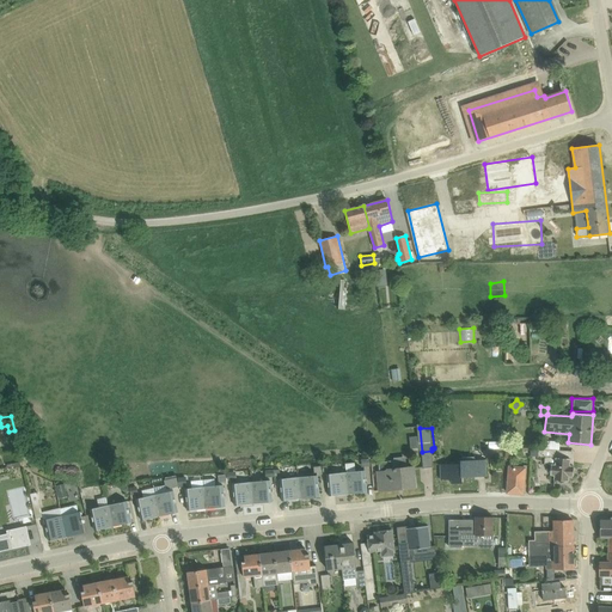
[(556,458),(557,451),(538,450),(532,450),(531,457),(545,458),(544,464),(551,465),(551,476),(555,476),(555,481),(569,482),(569,477),(573,477),(574,466),(570,466),(570,459),(556,458)]
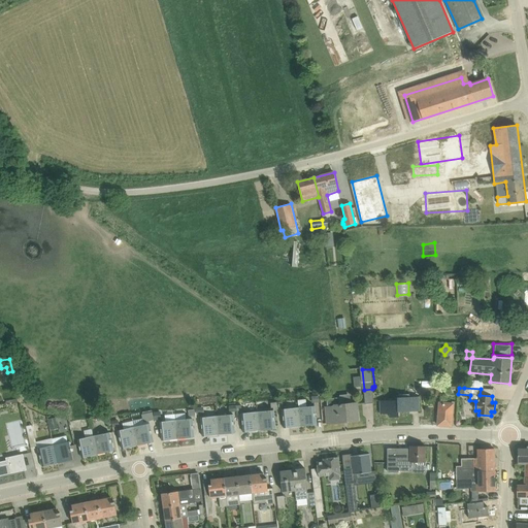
[(373,403),(372,389),(364,390),(365,403),(373,403)]
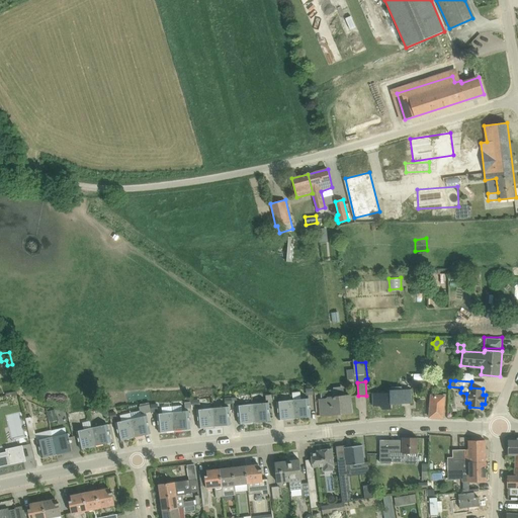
[(309,395),(314,395),(314,387),(313,387),(313,385),(305,386),(305,391),(306,391),(307,396),(309,395)]
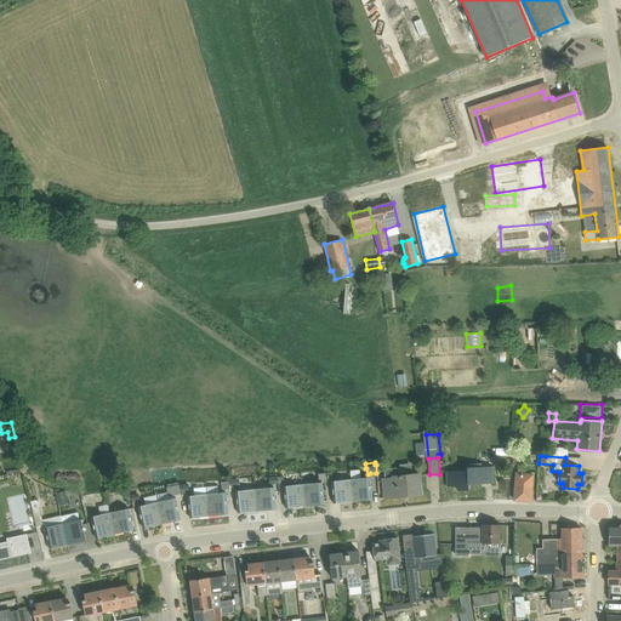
[(494,484),(493,467),(467,467),(468,471),(457,472),(459,490),(469,490),(468,484),(494,484)]
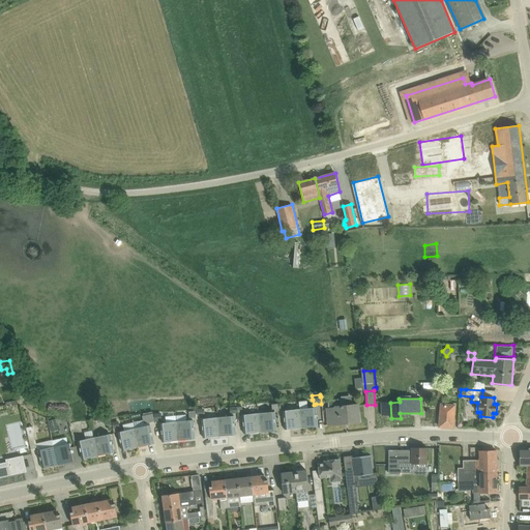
[(329,408),(328,408),(330,424),(335,424),(336,425),(341,424),(342,423),(360,421),(358,404),(342,405),(341,400),(328,401),(329,408)]
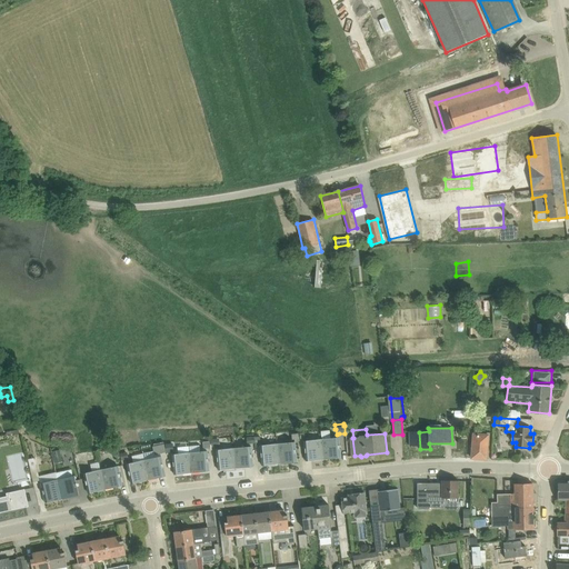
[(473,433),(472,447),(471,458),(487,459),(489,435),(473,433)]
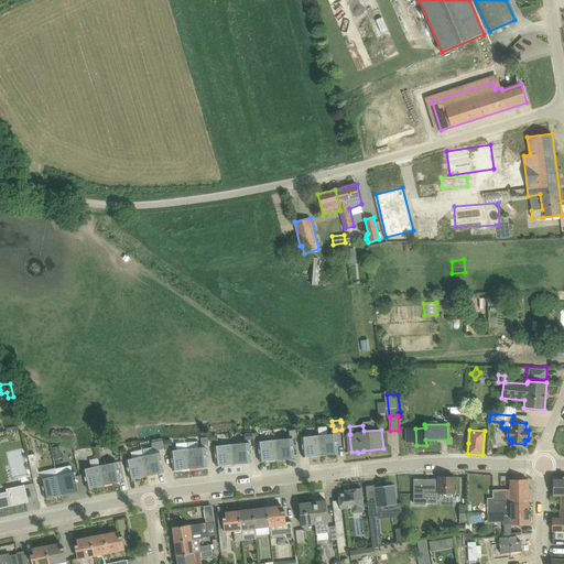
[(338,453),(337,443),(336,434),(320,435),(322,455),(338,453)]
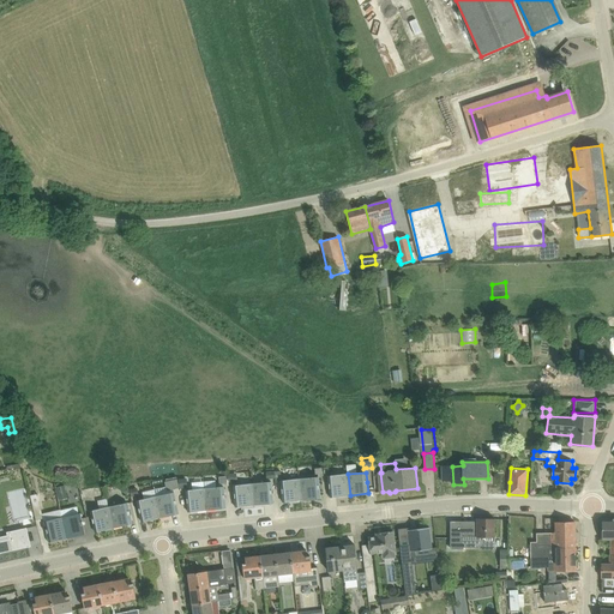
[(333,497),(350,495),(348,474),(331,476),(333,497)]
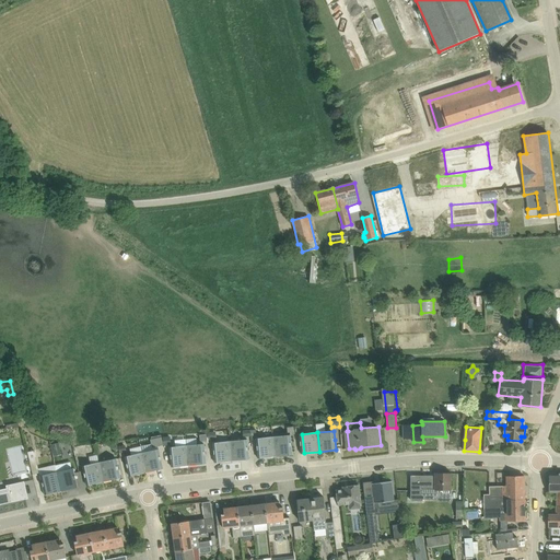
[(292,455),(291,435),(273,436),(276,456),(292,455)]
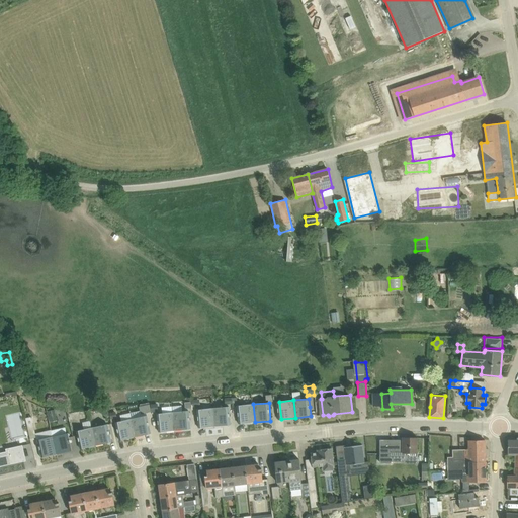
[(158,404),(150,405),(152,412),(158,412),(158,404)]
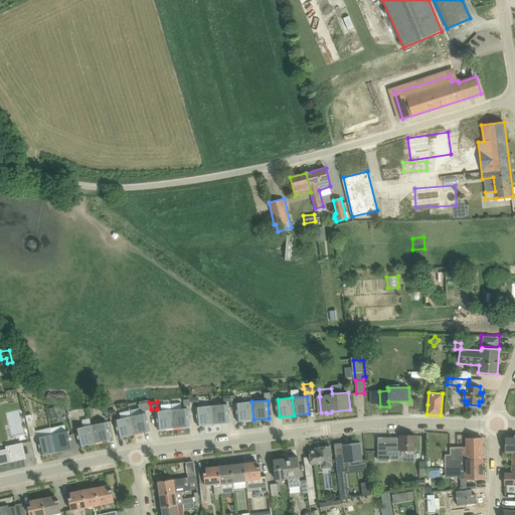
[(237,421),(253,419),(251,401),(237,403),(238,409),(236,410),(237,421)]
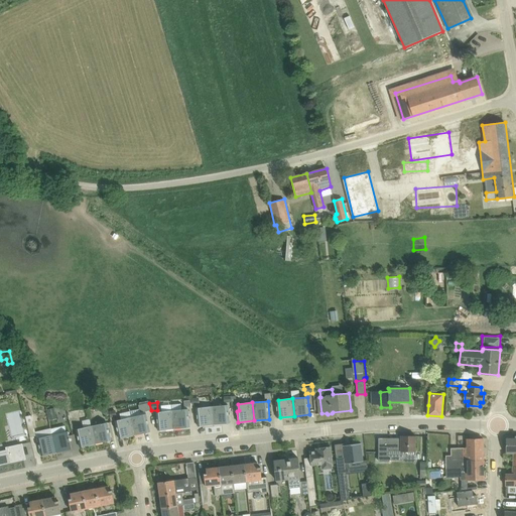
[(140,409),(139,409),(130,411),(131,417),(135,435),(150,431),(148,421),(145,411),(151,410),(149,403),(144,404),(144,403),(139,404),(140,409)]
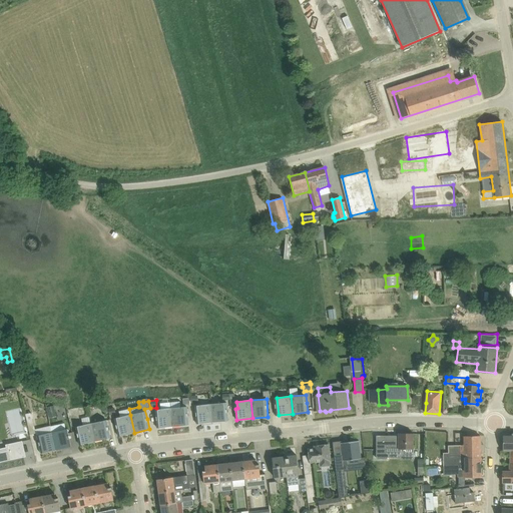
[(228,421),(226,403),(210,405),(212,422),(228,421)]
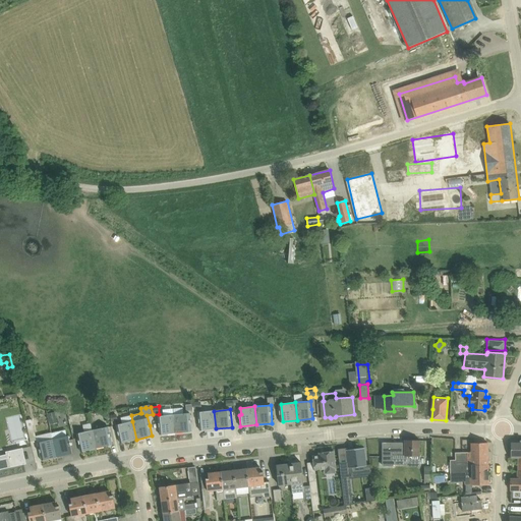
[(199,430),(216,428),(214,411),(198,413),(199,430)]
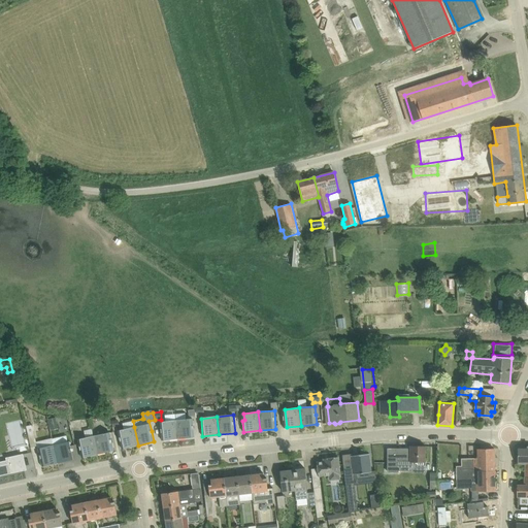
[(194,437),(193,419),(176,420),(176,421),(178,438),(194,437)]
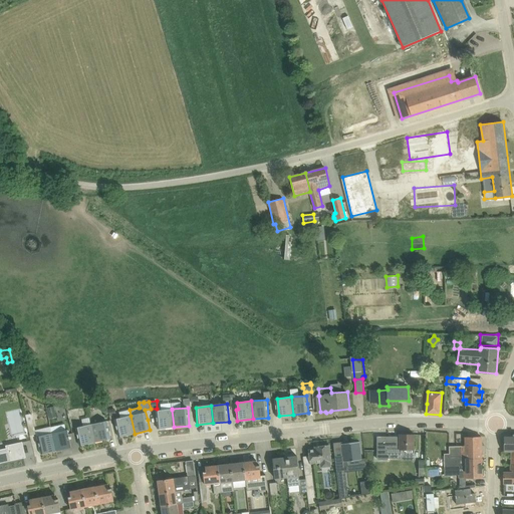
[(158,429),(174,427),(172,410),(156,411),(157,418),(158,429)]
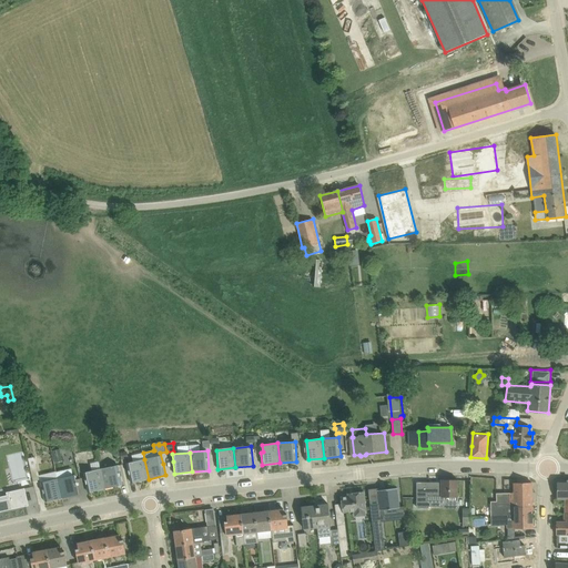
[(34,457),(28,458),(33,482),(40,480),(39,475),(34,457)]
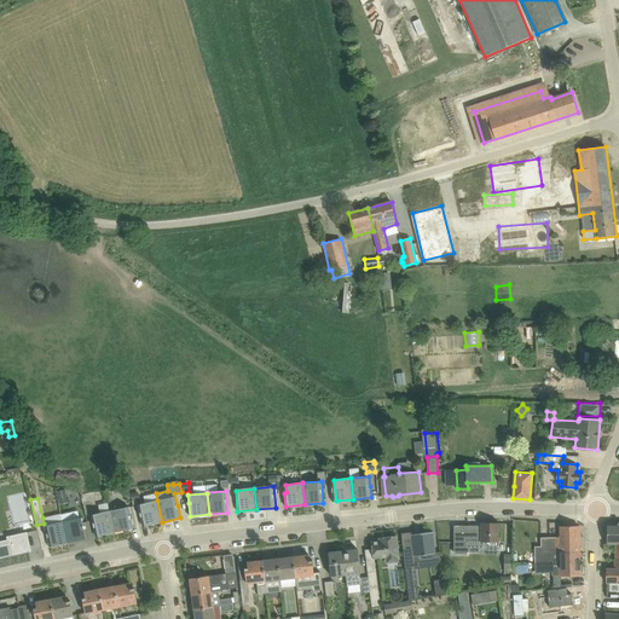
[(157,501),(156,501),(146,503),(142,504),(138,505),(143,526),(162,522),(157,501)]
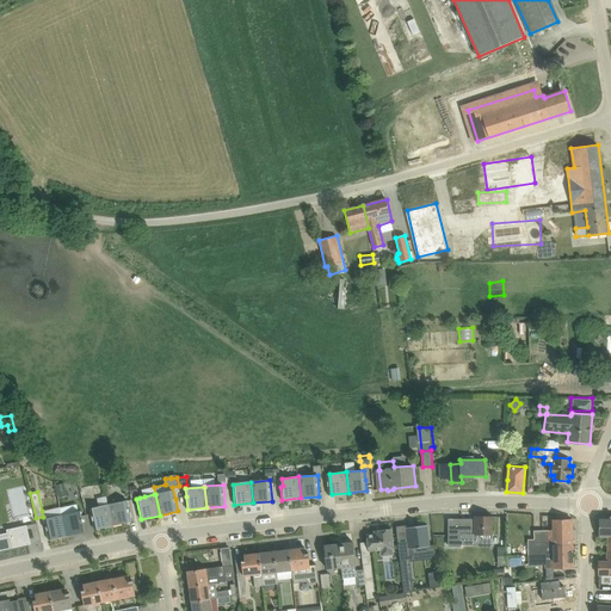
[(131,522),(127,500),(109,505),(113,525),(131,522)]
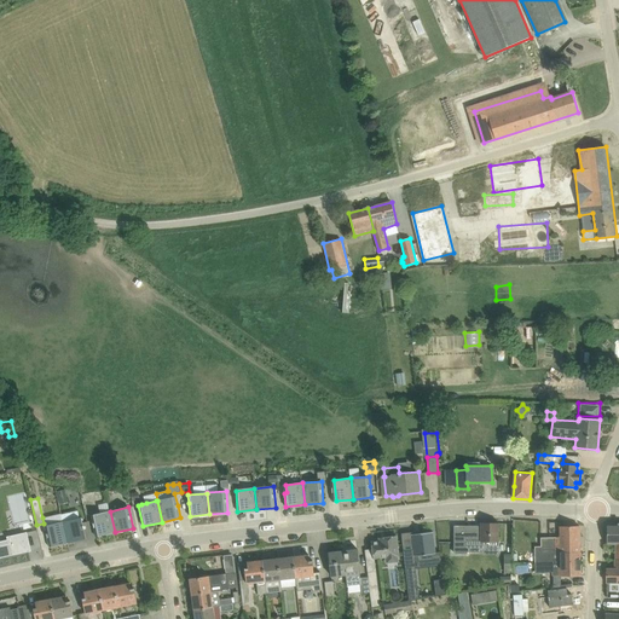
[(77,510),(62,515),(68,543),(86,538),(82,518),(80,518),(77,510)]
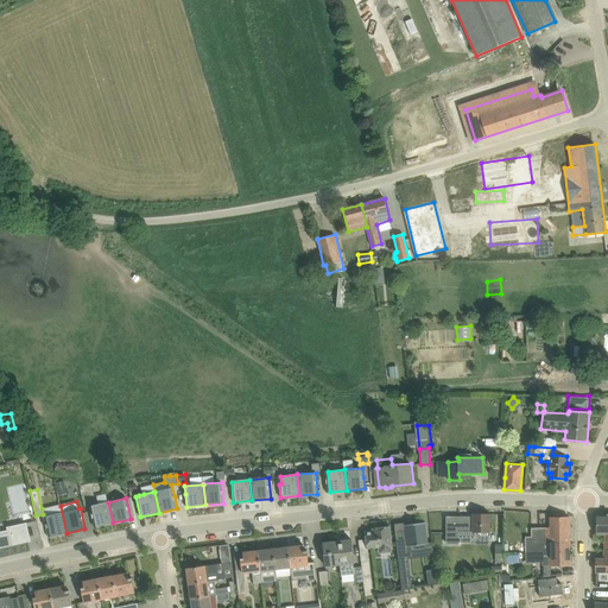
[(94,527),(113,523),(108,502),(99,505),(93,506),(89,506),(92,514),(94,527)]
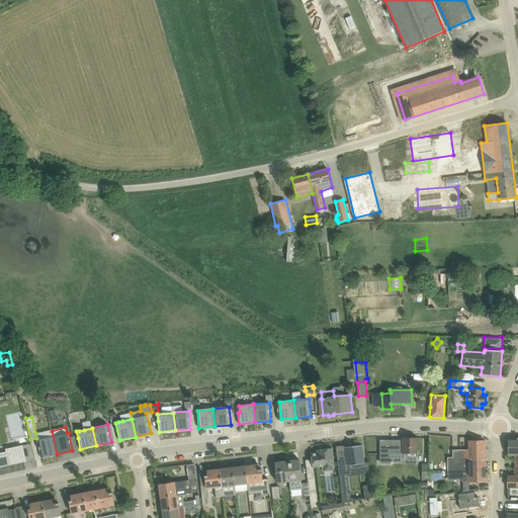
[(41,457),(57,454),(52,431),(51,430),(35,433),(36,438),(36,440),(39,450),(41,457)]
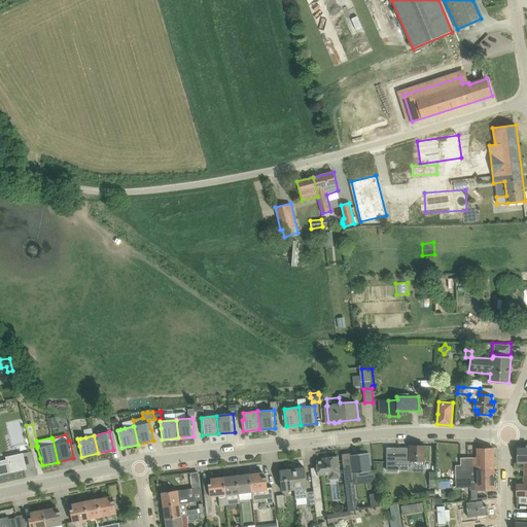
[(410,445),(410,448),(410,460),(414,461),(424,461),(425,446),(410,445)]
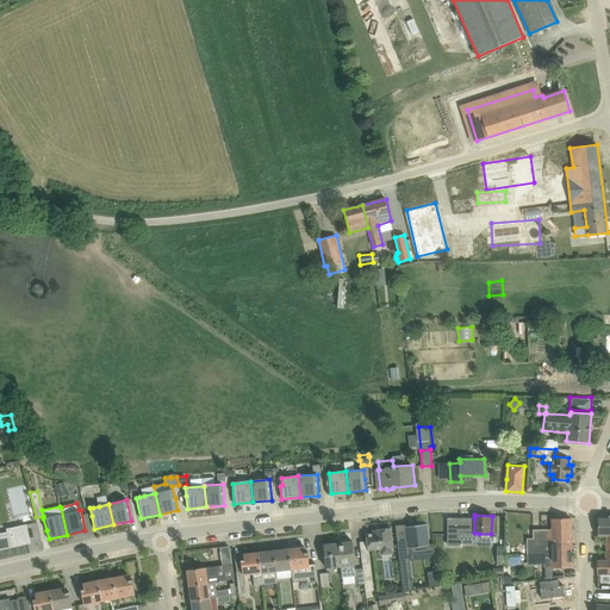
[(609,515),(598,516),(598,536),(608,536),(607,553),(609,552),(609,515)]
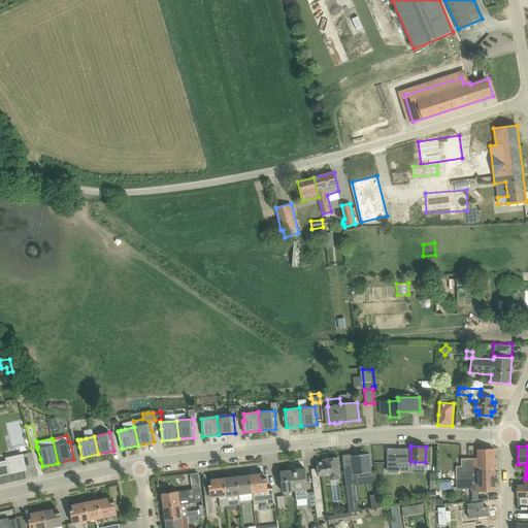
[(477,449),(477,459),(477,466),(462,466),(457,466),(457,480),(479,479),(479,471),(494,470),(494,449),(477,449)]
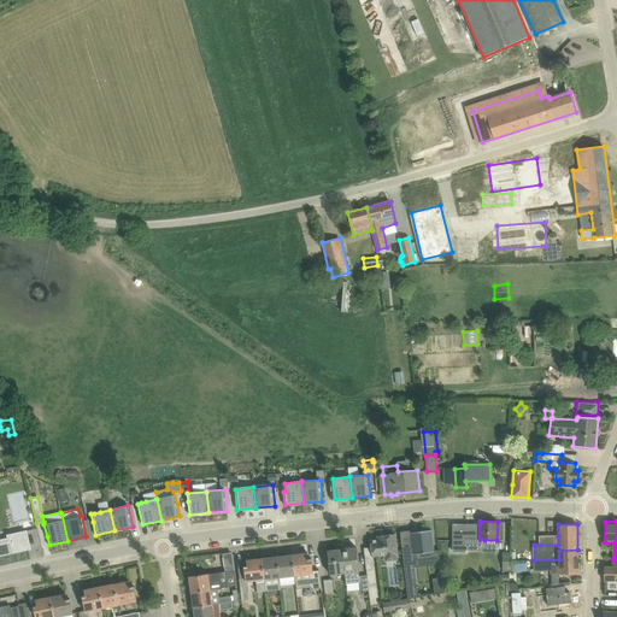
[(410,533),(411,536),(412,550),(404,551),(405,556),(423,553),(423,557),(433,556),(432,552),(434,552),(433,542),(432,530),(410,533)]
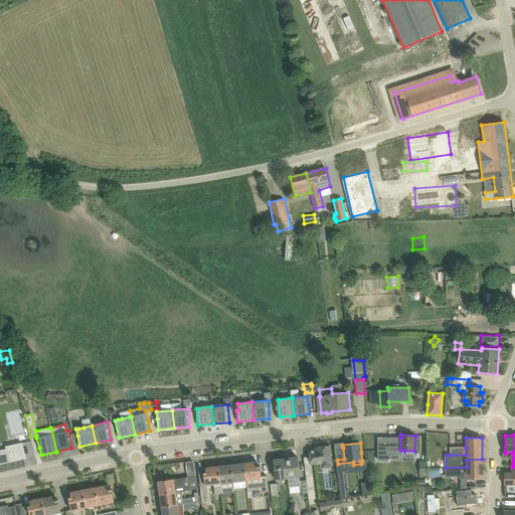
[(332,463),(331,456),(330,447),(321,448),(321,450),(310,451),(312,466),(320,465),(321,469),(332,468),(331,463),(332,463)]
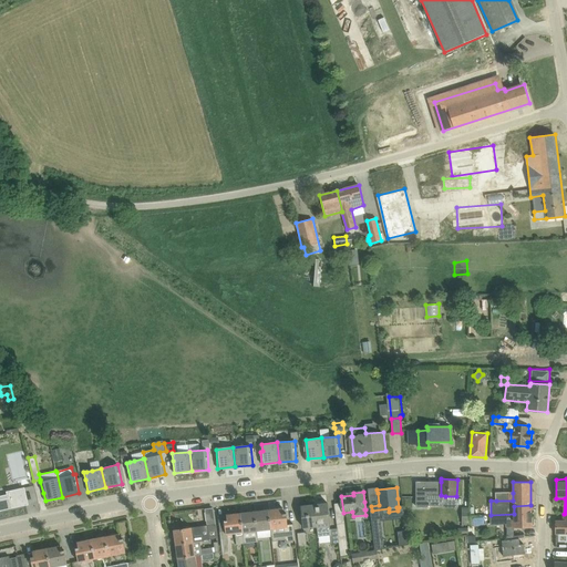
[(0,511),(11,508),(9,497),(8,494),(0,496),(0,511)]
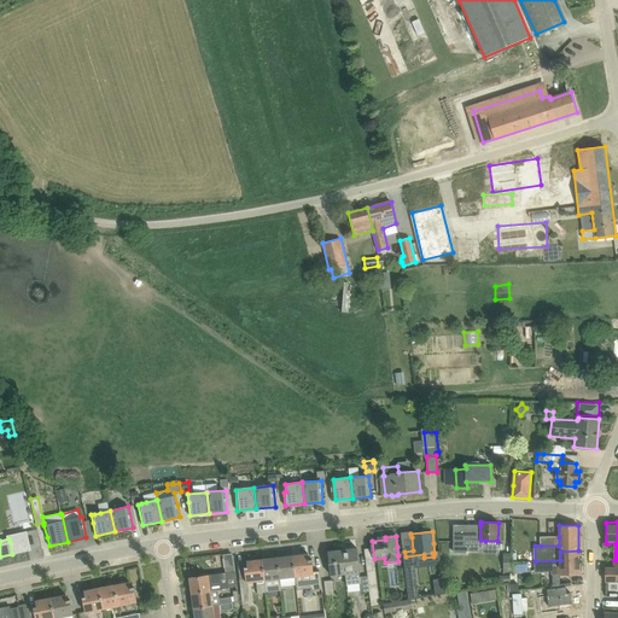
[(361,593),(369,592),(368,583),(367,576),(360,577),(357,548),(343,551),(345,575),(347,586),(360,583),(361,593)]
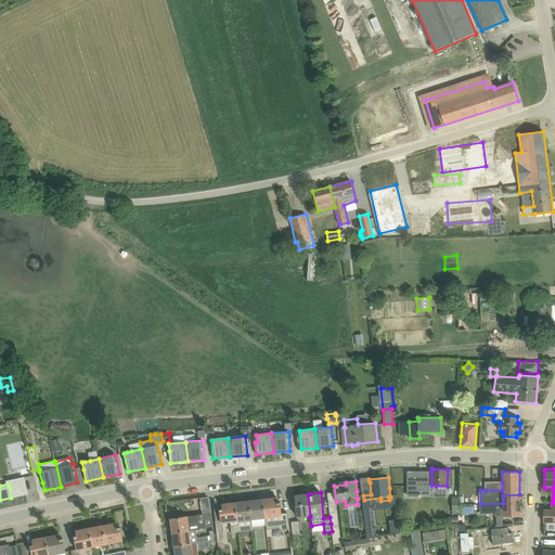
[(295,495),(296,506),(297,517),(310,516),(308,494),(295,495)]
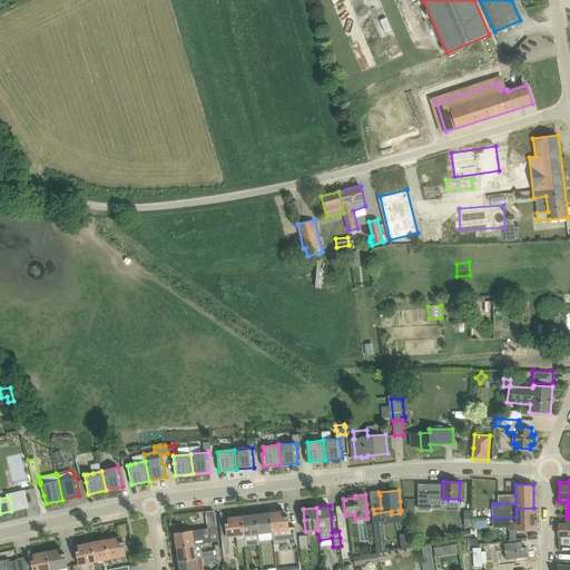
[(508,531),(523,530),(534,530),(533,508),(517,509),(517,517),(493,518),(493,528),(508,527),(508,531)]
